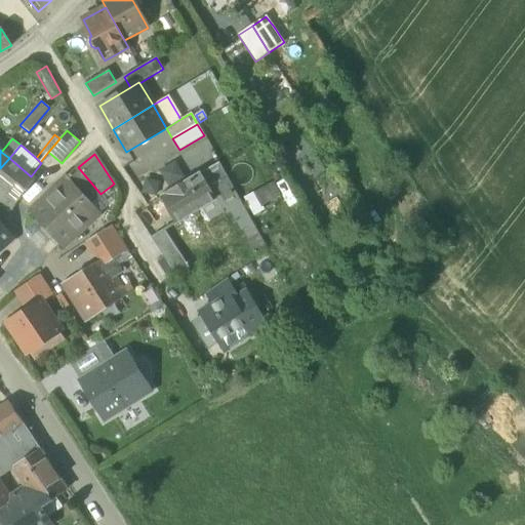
[(0,168),(0,186),(17,201),(35,179),(31,176),(9,158),(0,168)]
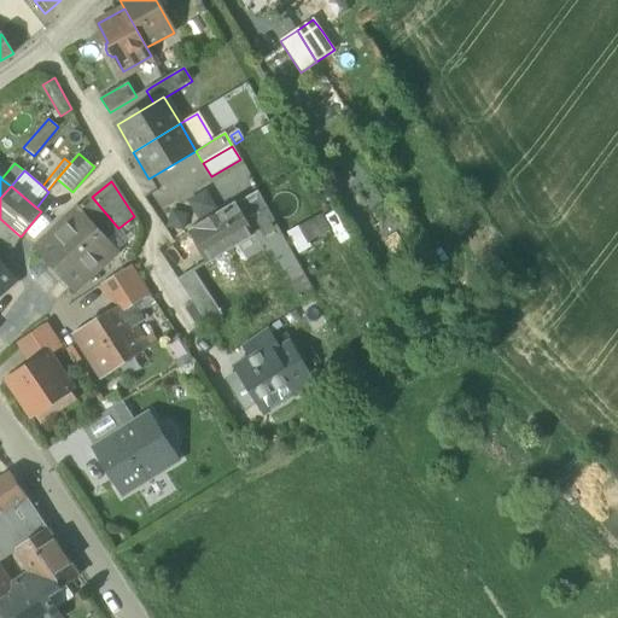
[(272,249),(285,270),(297,263),(257,192),(237,204),(254,234),(256,234),(264,250),(267,252),(272,249)]
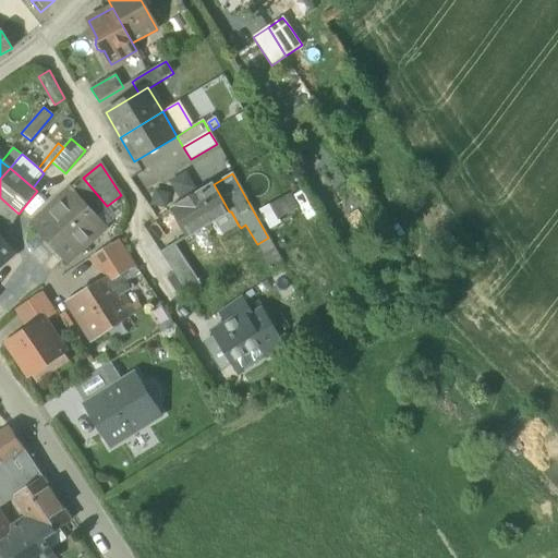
[(83,178),(69,191),(94,217),(107,206),(83,178)]
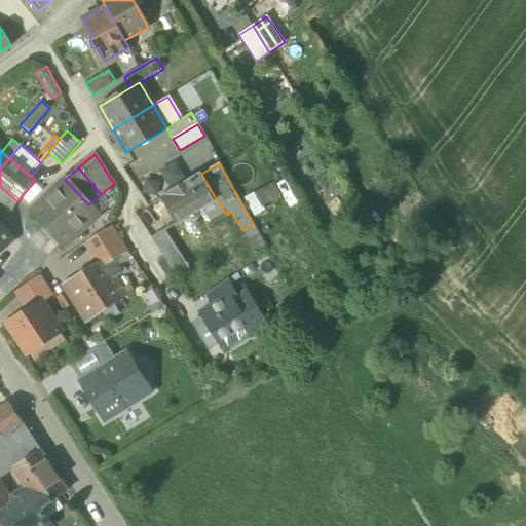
[(161,197),(177,224),(199,210),(216,199),(201,174),(161,197)]
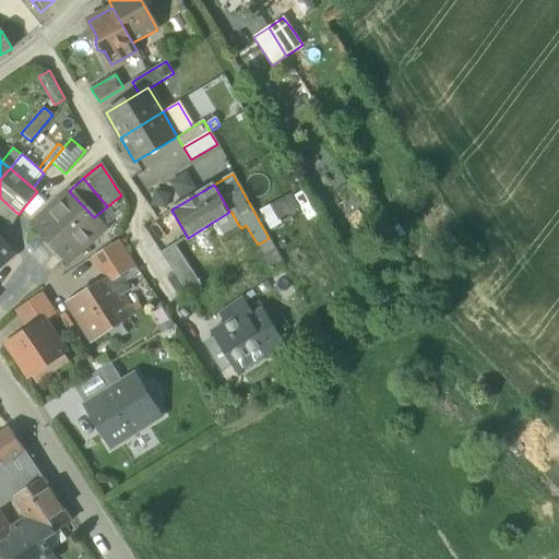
[(105,228),(94,217),(69,191),(34,225),(42,233),(59,252),(68,262),(105,228)]
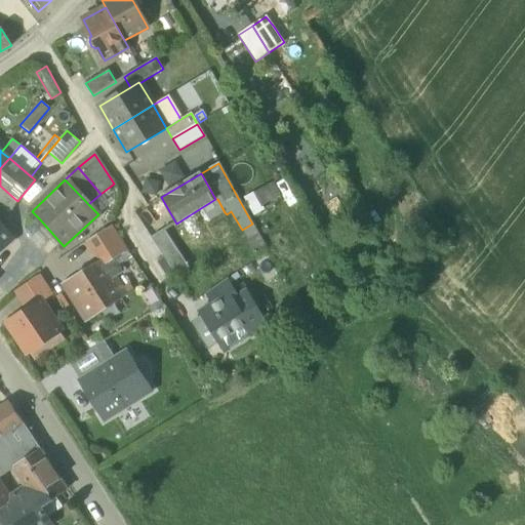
[(274,182),(253,193),(261,207),(282,196),(274,182)]
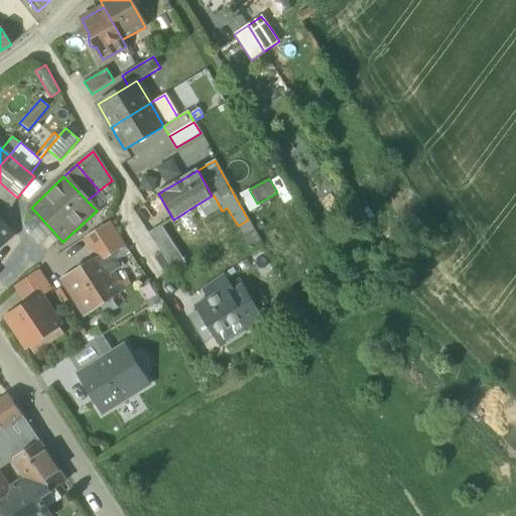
[(11,208),(17,198),(0,182),(0,198),(6,203),(11,208)]
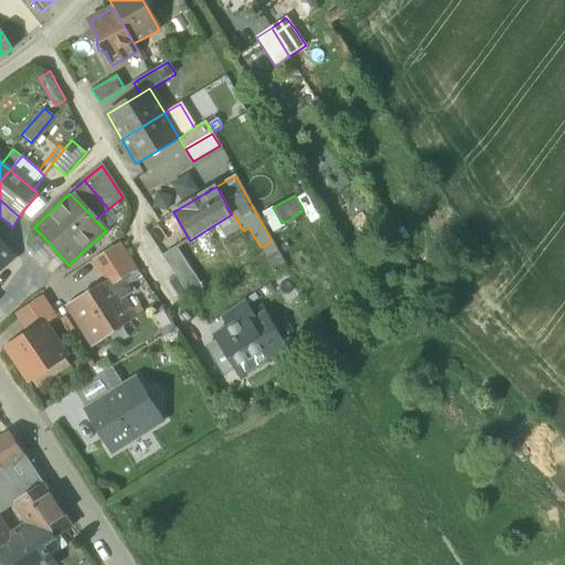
[(284,227),(281,223),(273,208),(263,213),(273,233),(284,227)]
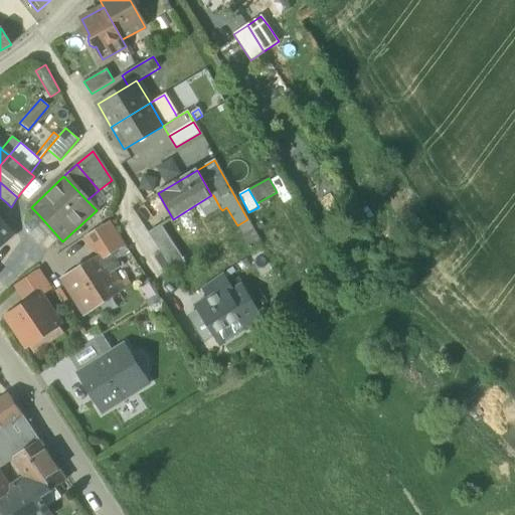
[(211,195),(195,205),(203,218),(220,208),(213,195),(211,195)]
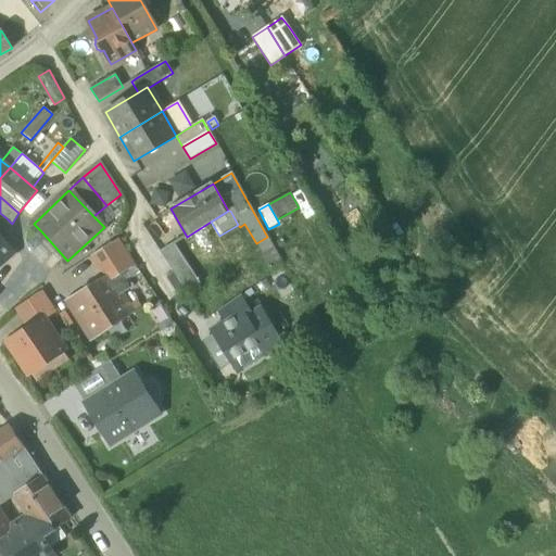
[(59,251),(41,231),(25,247),(42,265),(59,251)]
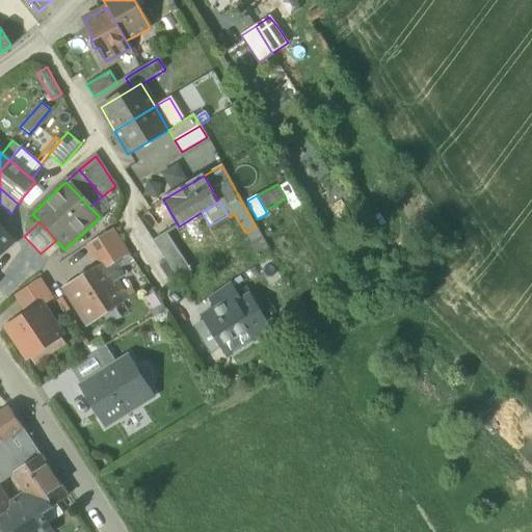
[(268,248),(256,227),(245,233),(257,255),(268,248)]
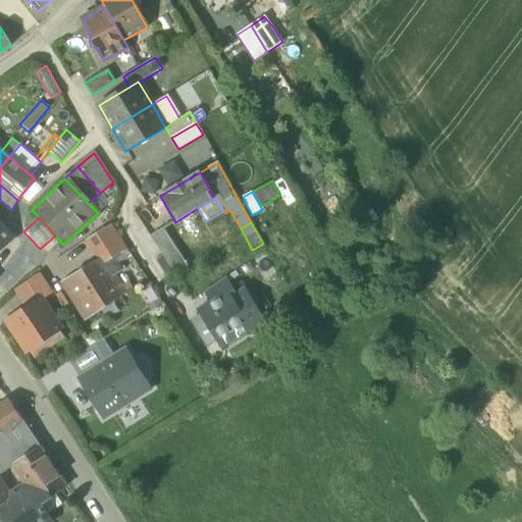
[(0,249),(13,238),(0,223),(0,249)]
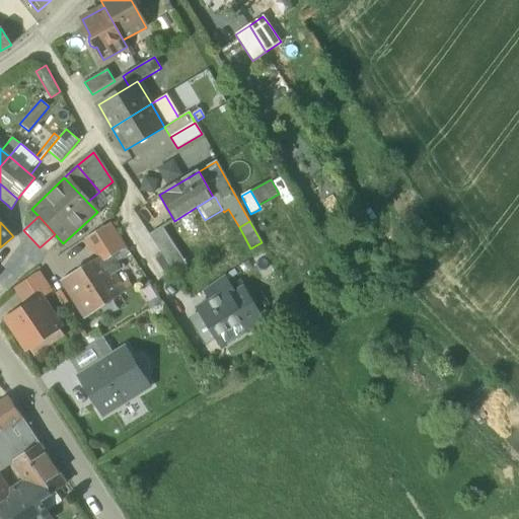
[(112,223),(104,227),(112,240),(120,252),(127,248),(112,223)]
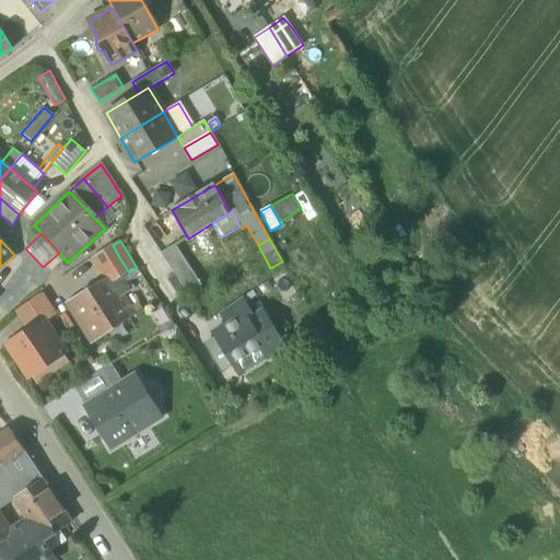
[(93,260),(100,271),(103,270),(120,259),(113,245),(96,255),(97,257),(93,260)]
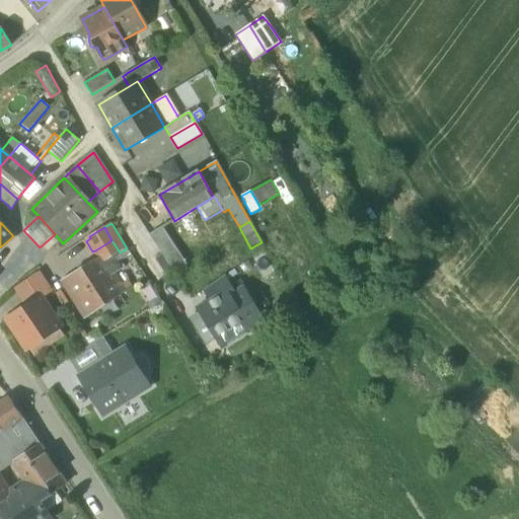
[(149,234),(173,272),(186,264),(162,227),(149,234)]
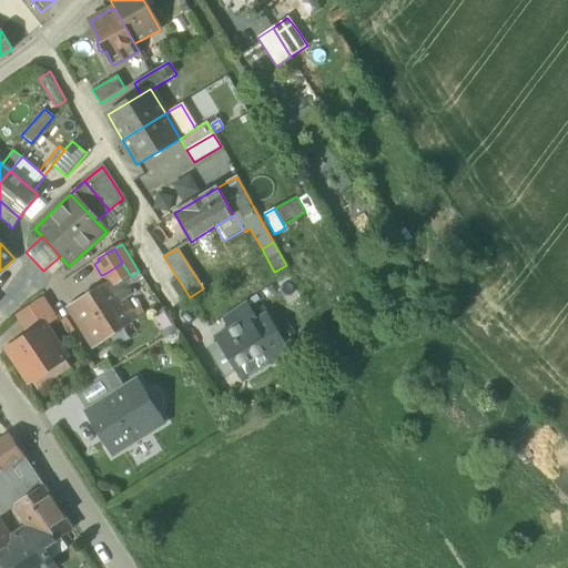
[(110,282),(135,320),(145,314),(132,294),(129,290),(123,281),(131,276),(122,263),(104,274),(110,282)]
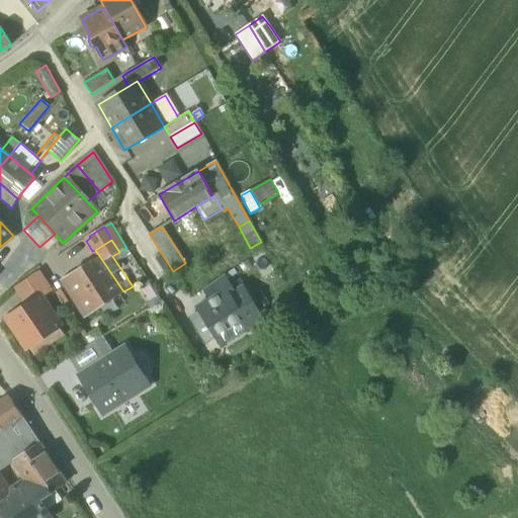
[(119,252),(112,256),(117,264),(132,255),(126,248),(119,252)]
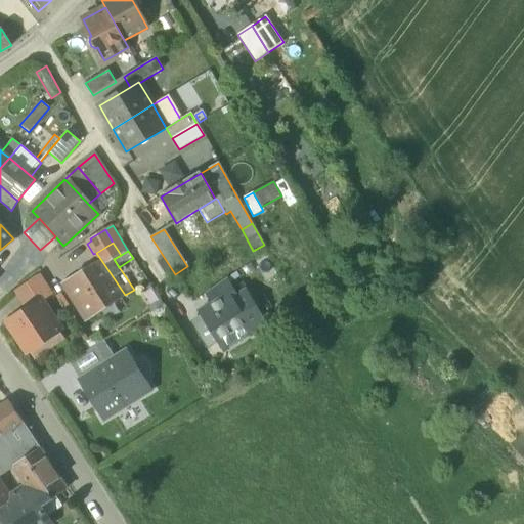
[(63,284),(87,320),(115,302),(125,295),(101,260),(63,284)]
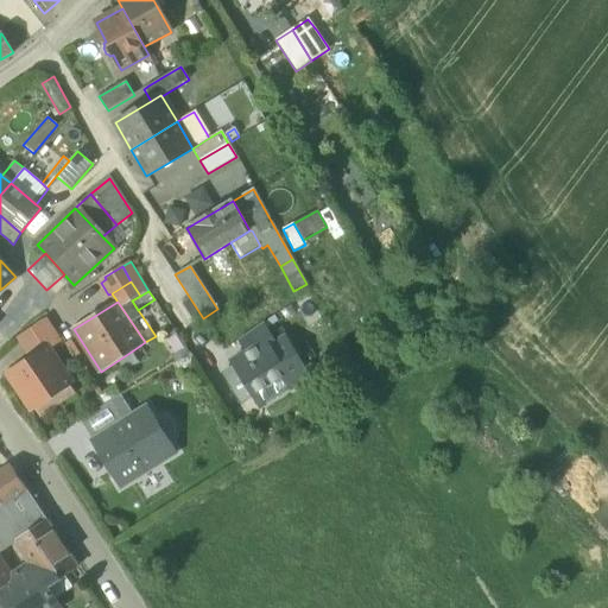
[(19,340),(32,360),(46,350),(46,352),(48,350),(59,342),(59,341),(46,321),(46,322),(45,321),(19,339),(19,340)]
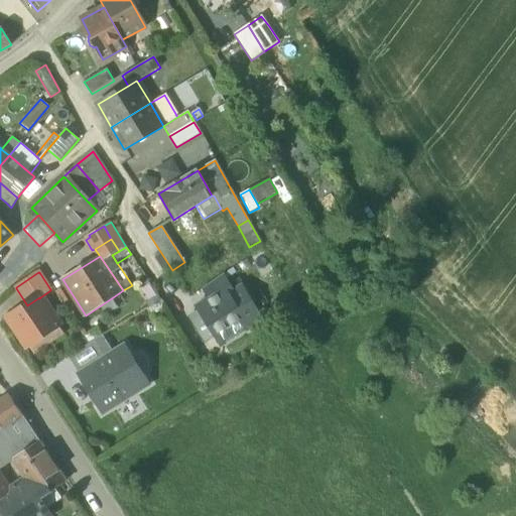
[(203,289),(209,299),(231,286),(224,274),(203,289)]
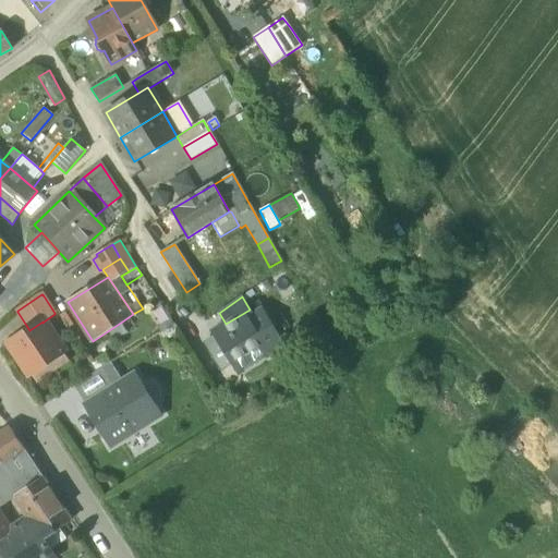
[(209,350),(221,370),(231,364),(262,346),(265,351),(281,341),(263,310),(253,315),(250,310),(226,324),(213,332),(215,335),(220,343),(209,350)]
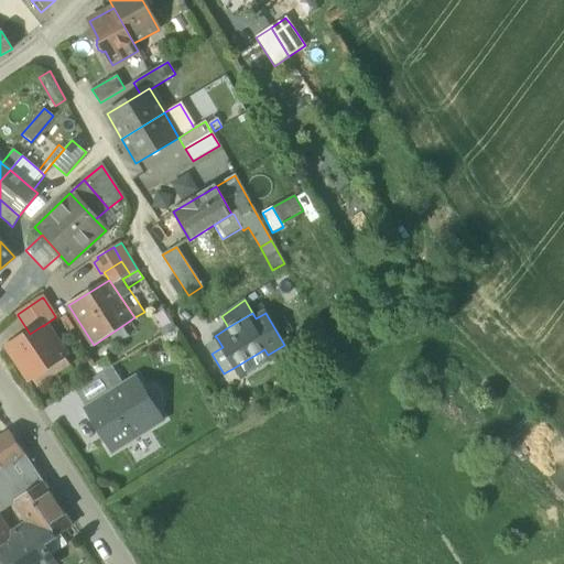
[(30,377),(31,378),(63,356),(63,355),(64,355),(44,325),(43,326),(43,325),(30,334),(10,347),(10,348),(30,378),(30,377)]
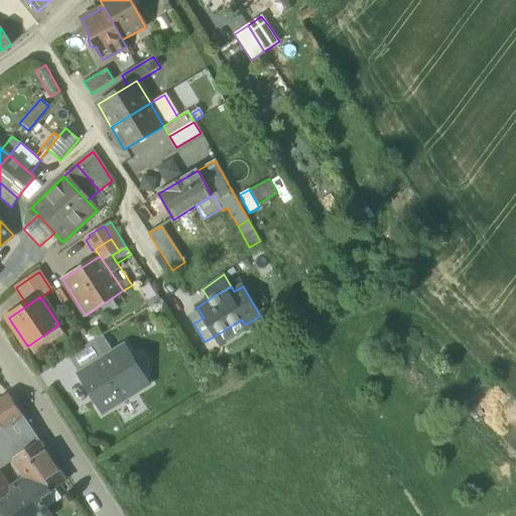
[(188,315),(194,324),(204,317),(199,309),(188,315)]
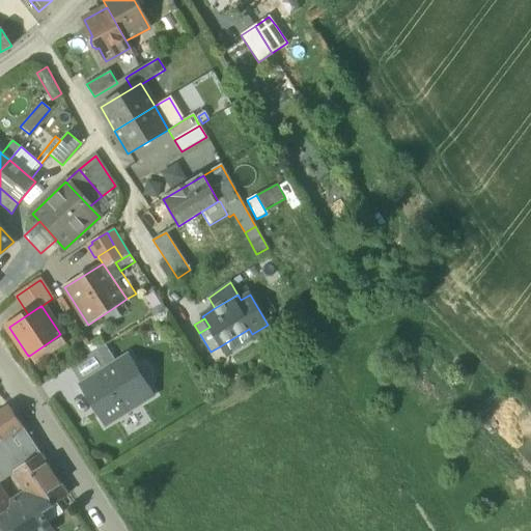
[(249,329),(220,346),(226,356),(271,329),(268,325),(252,334),(249,329)]
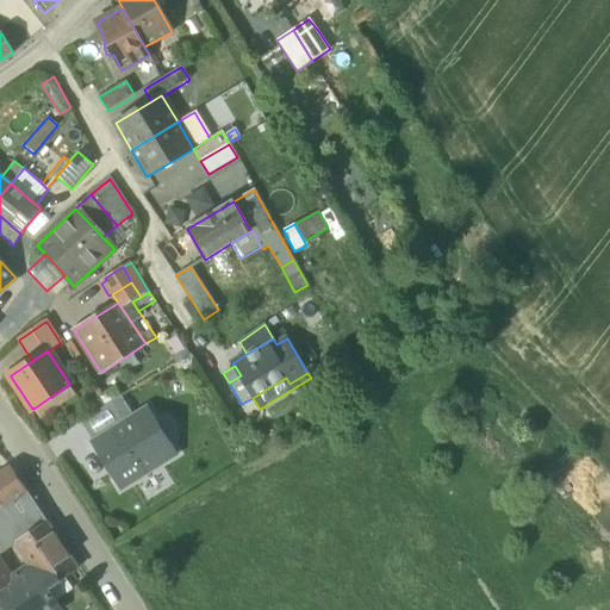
[(68,385),(33,409),(41,419),(76,396),(68,385)]
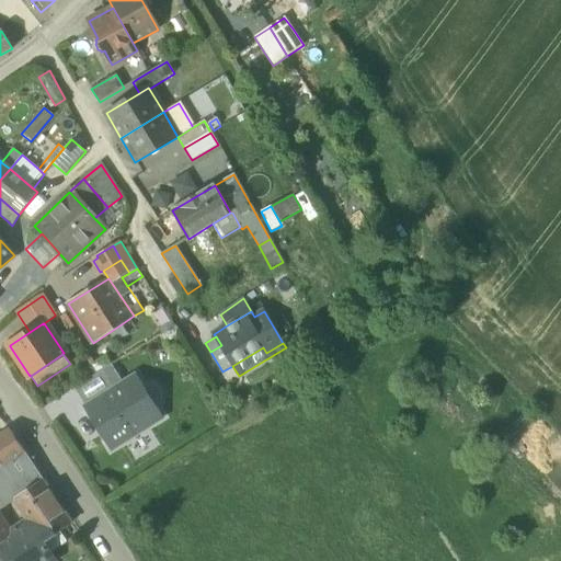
[(102,370),(114,389),(123,384),(111,365),(102,370)]
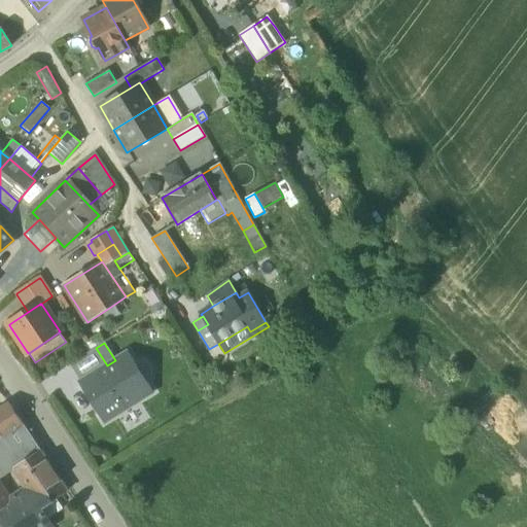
[(69,364),(80,382),(107,365),(96,348),(69,364)]
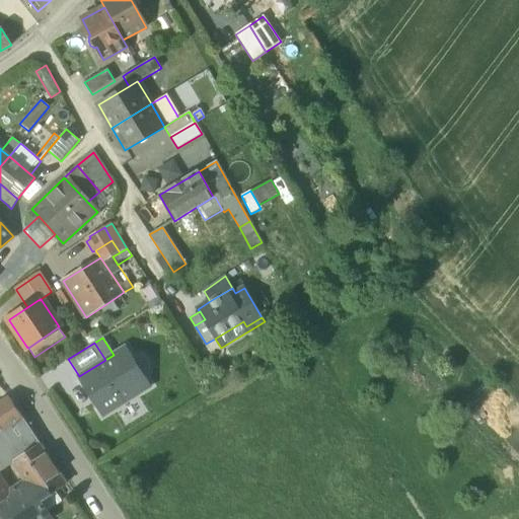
[(94,403),(102,417),(151,386),(145,377),(145,376),(148,374),(149,370),(149,366),(148,363),(146,359),(144,357),(140,356),(136,355),(133,356),(132,356),(126,347),(114,355),(105,360),(79,376),(78,377),(86,390),(89,388),(97,401),(94,403)]
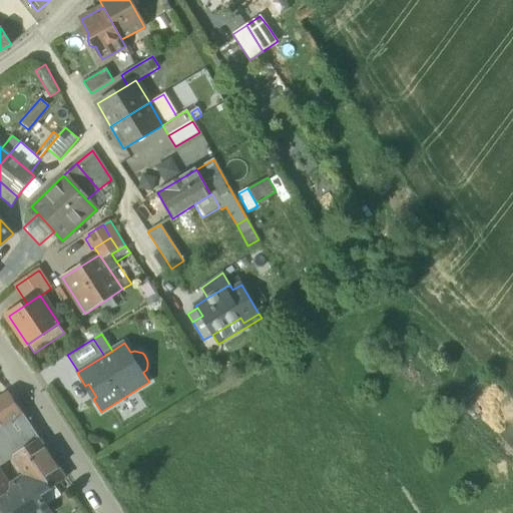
[(85,386),(93,399),(96,397),(88,384),(85,386)]
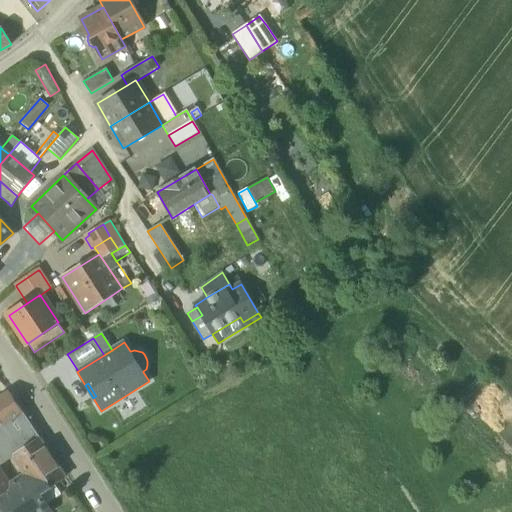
[(0,429),(23,414),(8,391),(0,396),(0,429)]
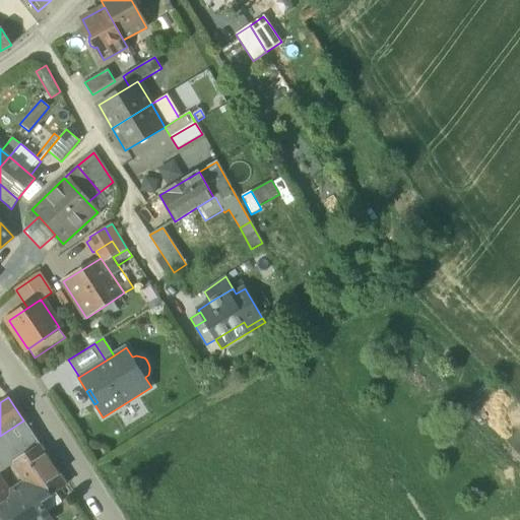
[(0,436),(0,472),(12,464),(41,446),(23,420),(0,436)]
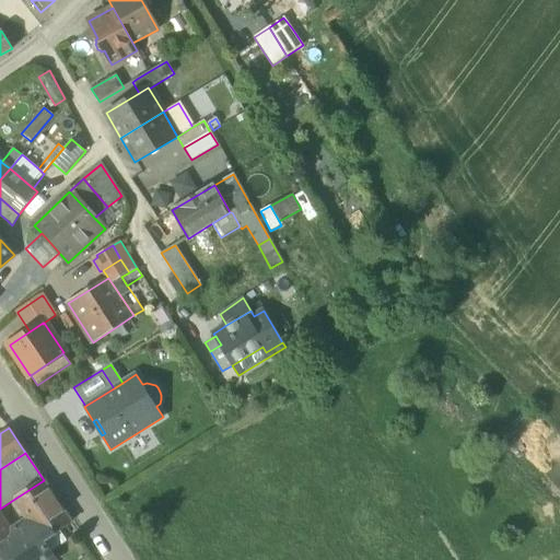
[(13,500),(27,522),(41,541),(42,541),(59,529),(71,522),(44,480),(13,500)]
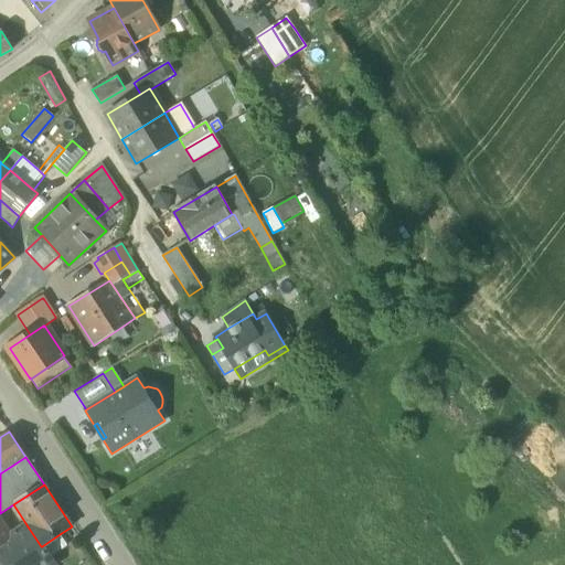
[(0,520),(0,564),(54,564),(55,564),(50,557),(42,546),(41,546),(28,526),(11,537),(0,520)]
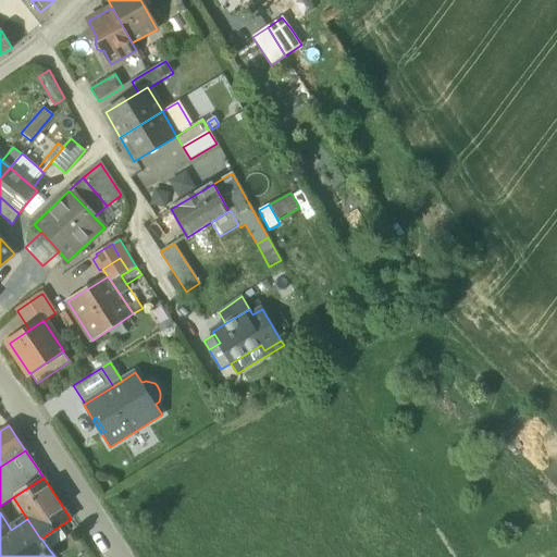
[(66,539),(59,527),(41,539),(49,549),(66,539)]
